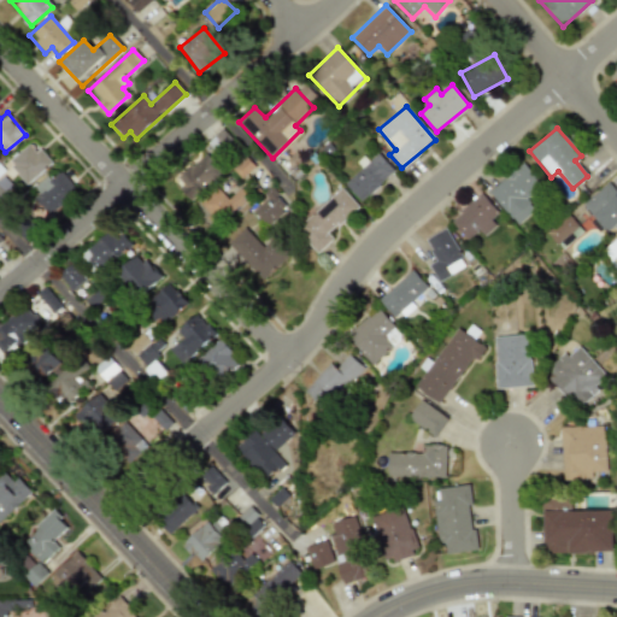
[(6,164),(25,186),(50,164),(30,142),(6,164)]
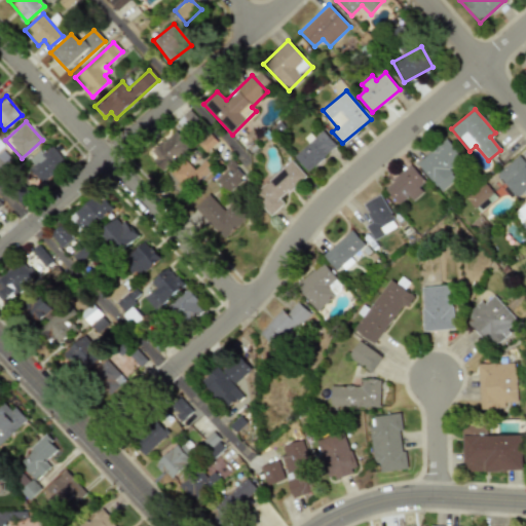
[(308,172),(337,146),(323,130),(294,157),(308,172)]
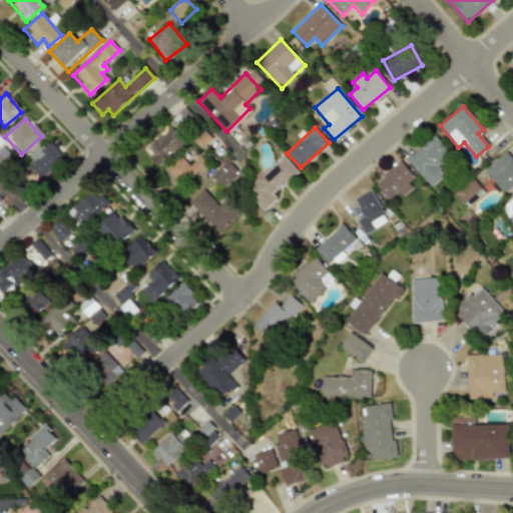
[(145,149),(157,164),(183,143),(171,128),(145,149)]
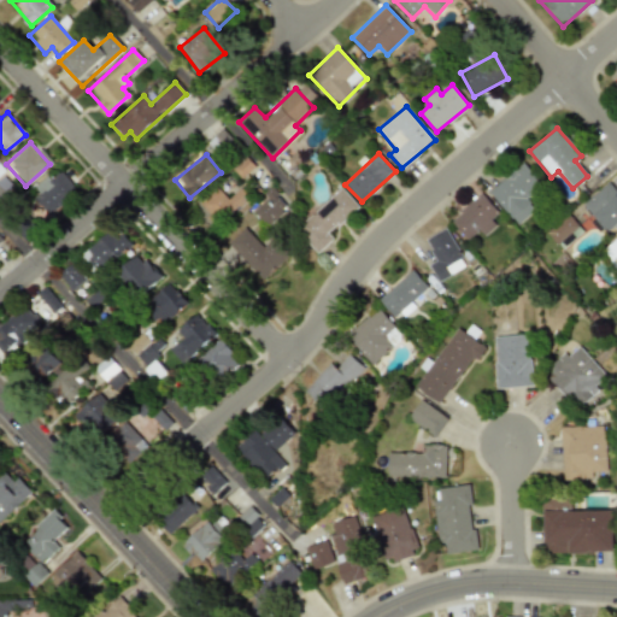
[(541,184),(521,162),(488,193),(518,225),(535,210),(526,199),(541,184)]
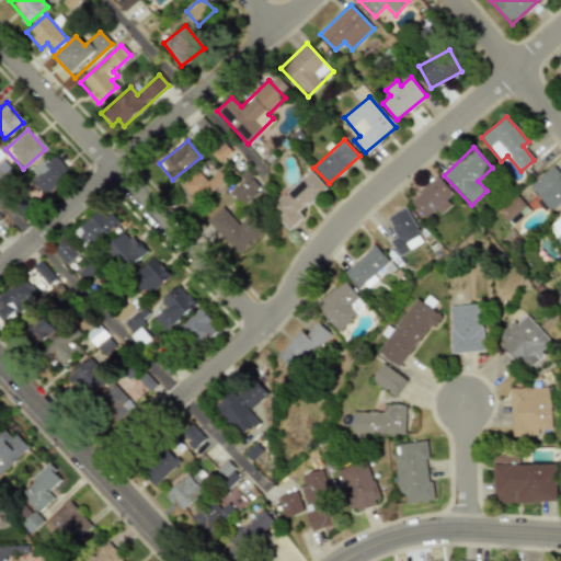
[(45,163),(42,161),(27,173),(44,194),(69,173),(55,156),(45,163)]
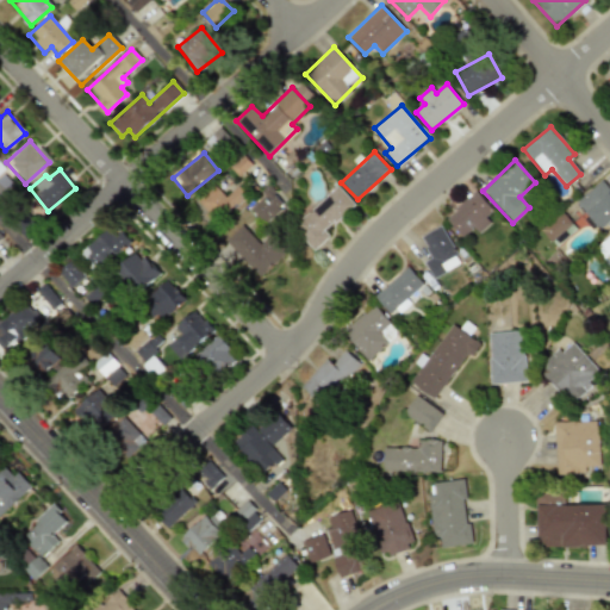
[(576,204),(602,231),(609,223),(609,192),(599,181),(576,204)]
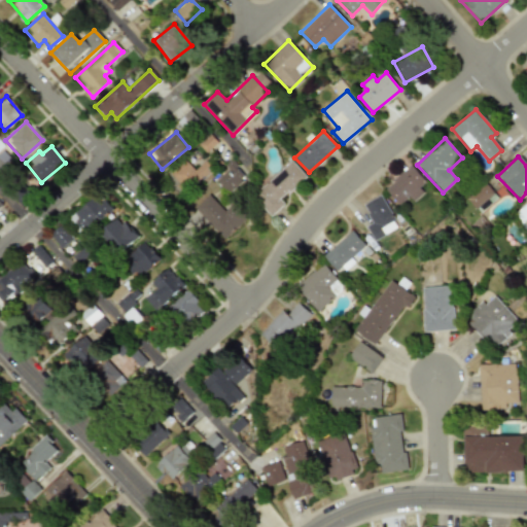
[(200,177),(184,161),(169,176),(184,192),(200,177)]
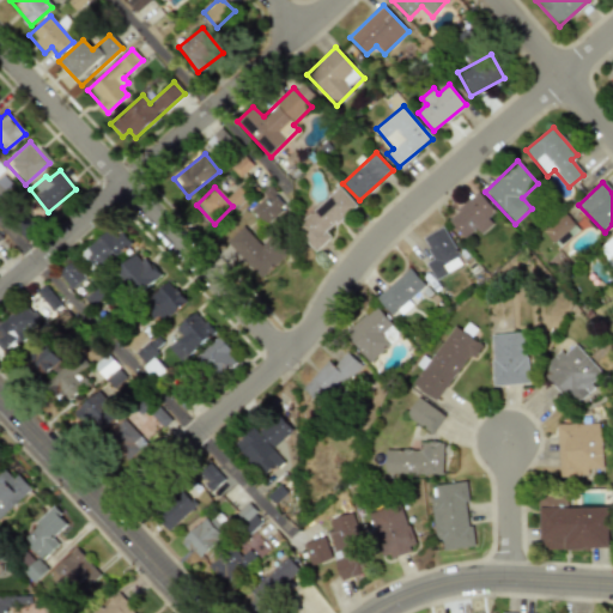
[(356,205),(338,187),(293,229),(315,253),(331,237),(327,234),(356,205)]
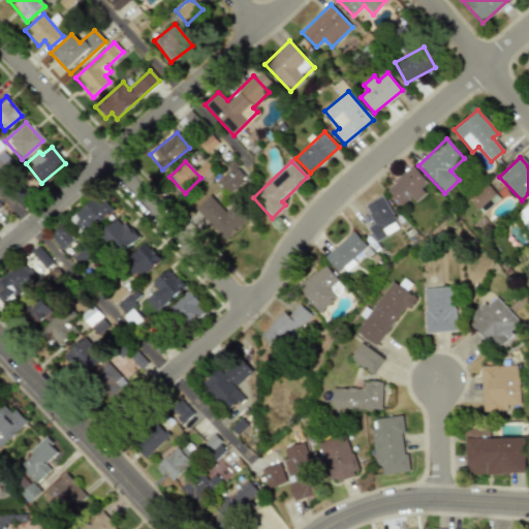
[(230,197),(249,180),(234,163),(215,181),(230,197)]
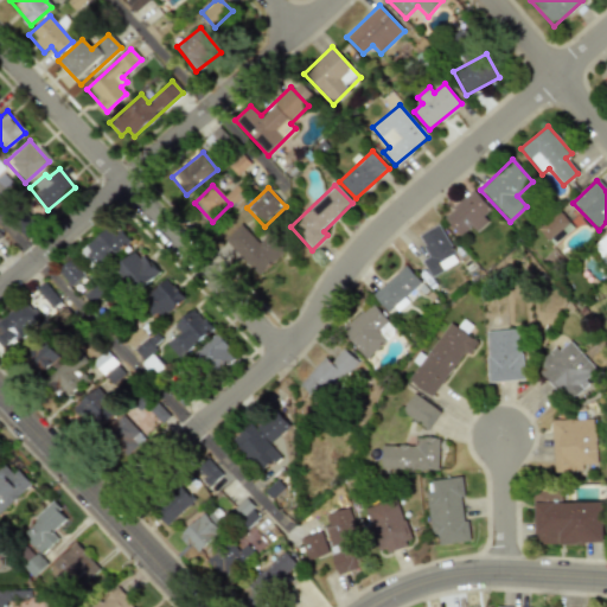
[(491,215),(474,192),(442,215),(458,237),(471,228),(472,229),(491,215)]
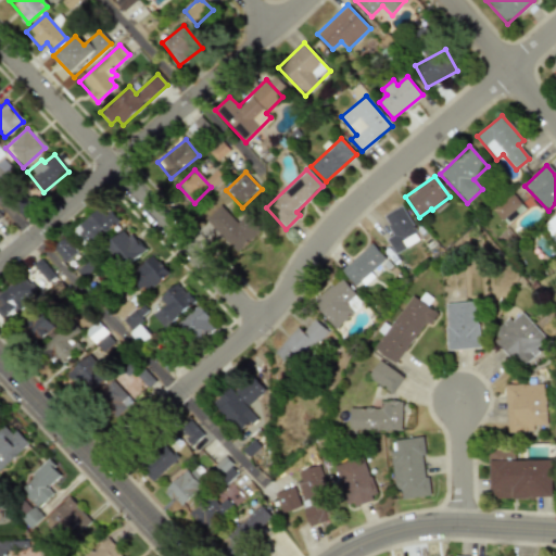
[(492,210),(502,220),(521,204),(512,193),(492,210)]
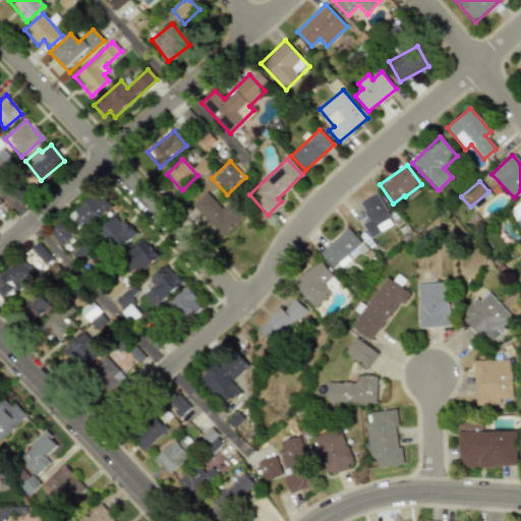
[(192,206),(221,237),(243,216),(229,201),(222,209),(207,192),(192,206)]
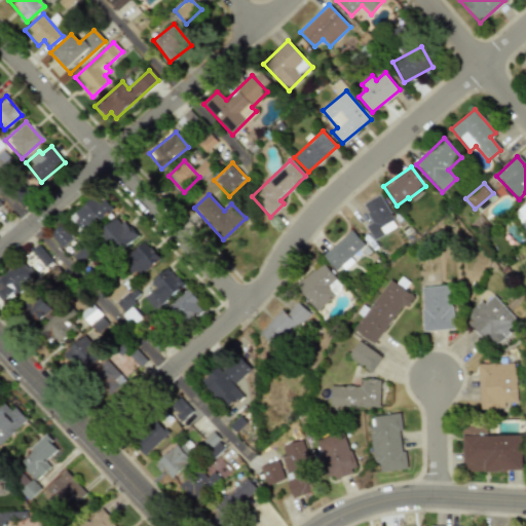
[(371,222),(366,226),(373,240),(397,228),(380,195),(362,203),(371,222)]
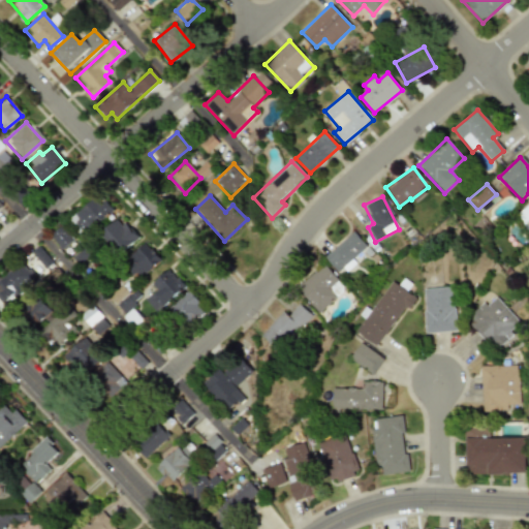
[(114,213),(106,200),(98,206),(95,200),(70,216),(81,232),(114,213)]
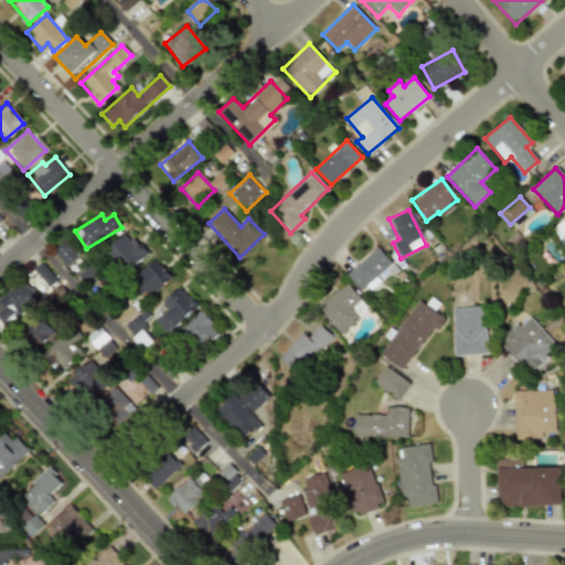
[(564,217),(551,226),(564,249),(564,217)]
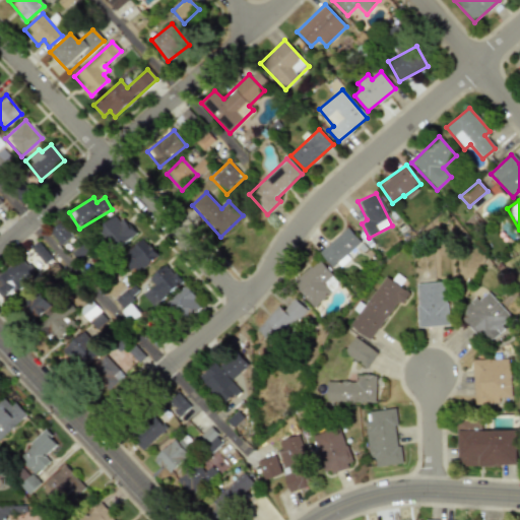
[(117,251),(135,235),(116,214),(99,232),(117,251)]
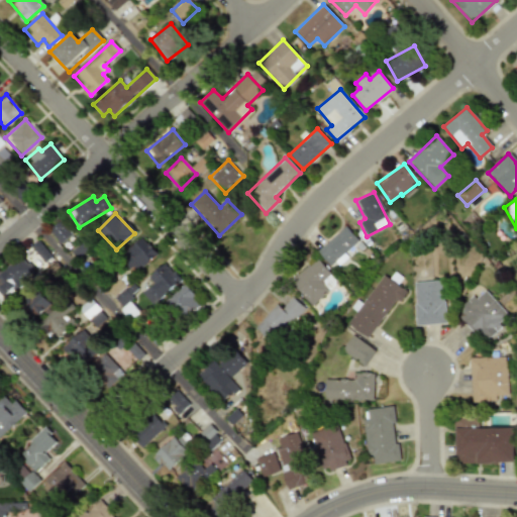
[(60,244),(72,235),(60,221),(48,230),(60,244)]
